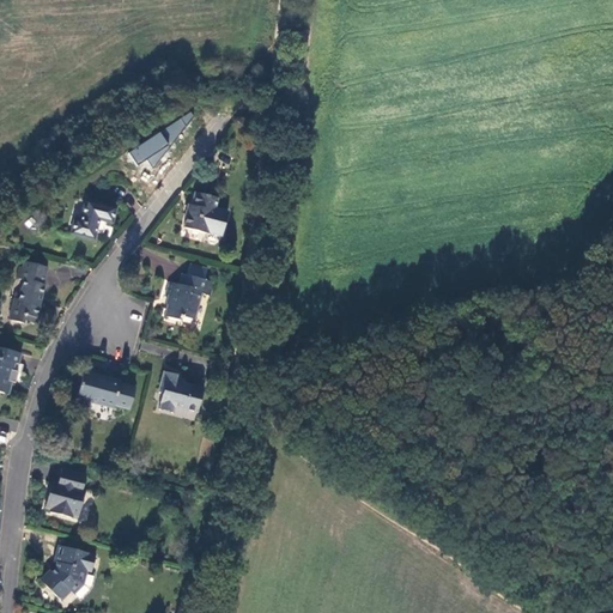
[(216,208),(217,202),(194,196),(192,206),(190,206),(183,228),(208,235),(208,232),(222,236),(228,212),(216,208)]
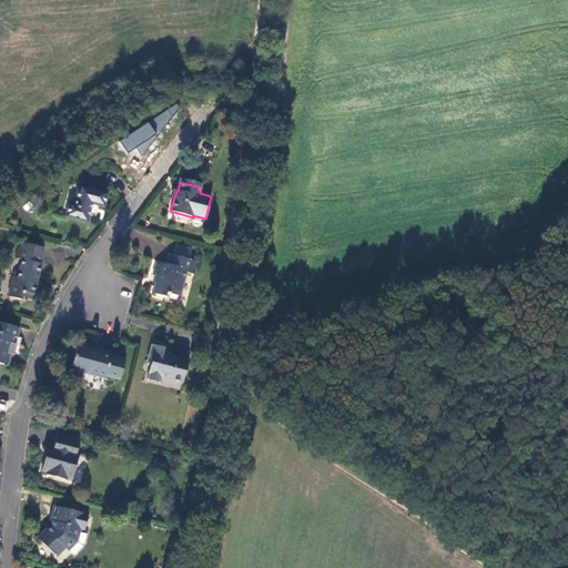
[(103,206),(107,194),(79,186),(73,204),(69,203),(64,216),(87,222),(91,203),(103,206)]
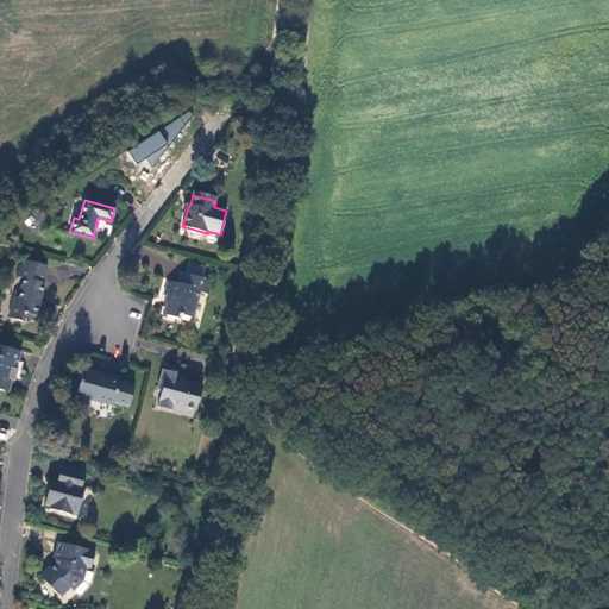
[(35,316),(44,284),(41,283),(45,267),(24,261),(22,267),(19,277),(22,278),(17,297),(13,296),(7,318),(23,322),(25,313),(35,316)]
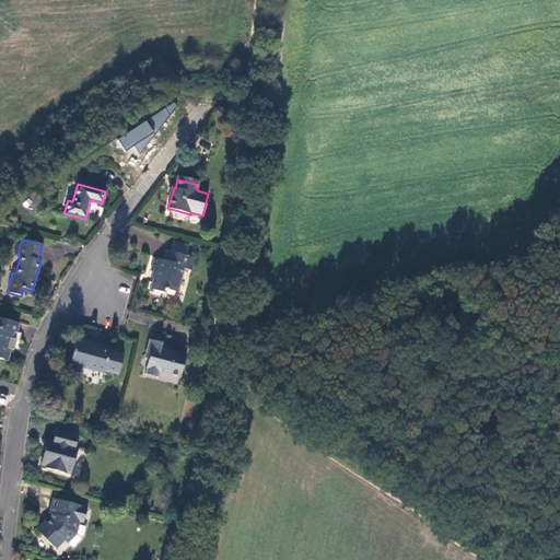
[(171,253),(186,256),(189,246),(174,242),(171,253)]
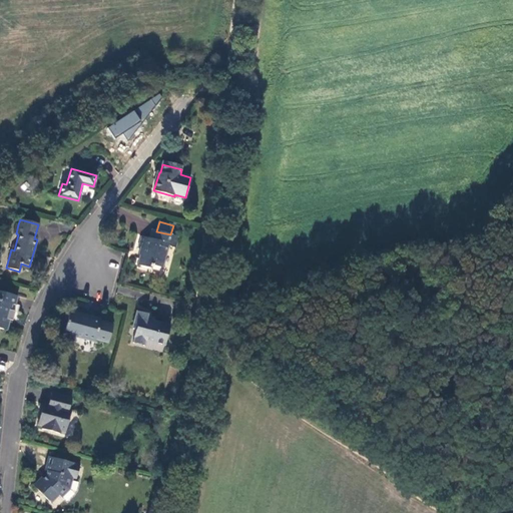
[(170,234),(156,231),(152,229),(149,239),(142,237),(139,246),(141,247),(139,255),(141,255),(138,266),(150,269),(151,266),(161,268),(167,245),(175,248),(178,236),(170,234)]
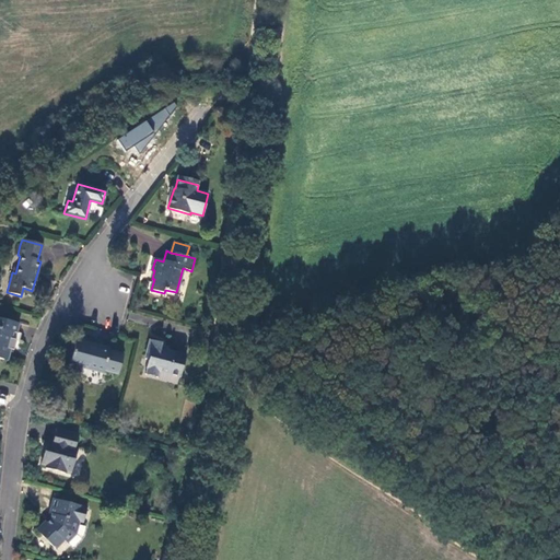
[(16,333),(19,323),(0,317),(0,359),(2,360),(7,348),(11,349),(13,350),(15,340),(11,338),(13,331),(16,333)]
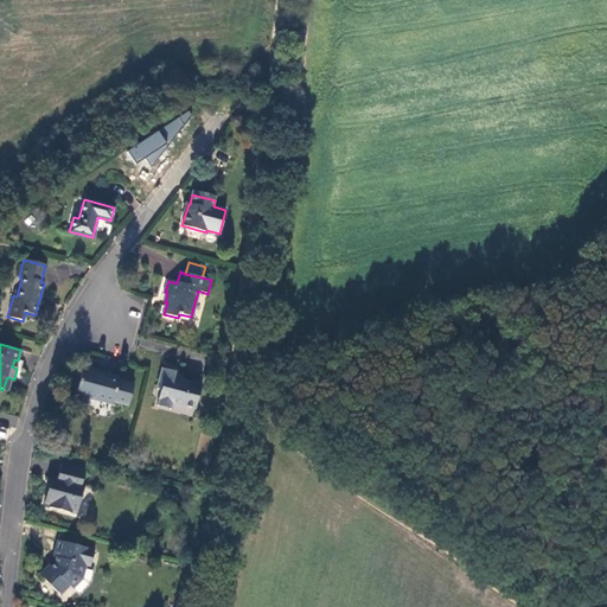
[(163,369),(157,389),(161,390),(157,406),(171,410),(172,403),(195,409),(202,385),(181,381),(181,378),(173,377),(176,372),(163,369)]
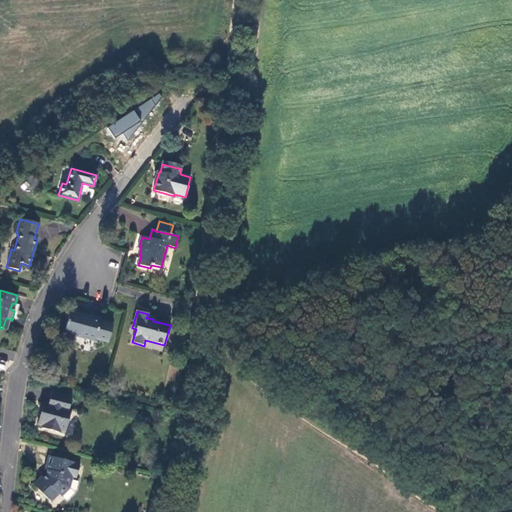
[(108,342),(113,325),(100,322),(100,319),(87,315),(87,318),(69,313),(64,332),(82,337),(82,335),(95,339),(108,342)]
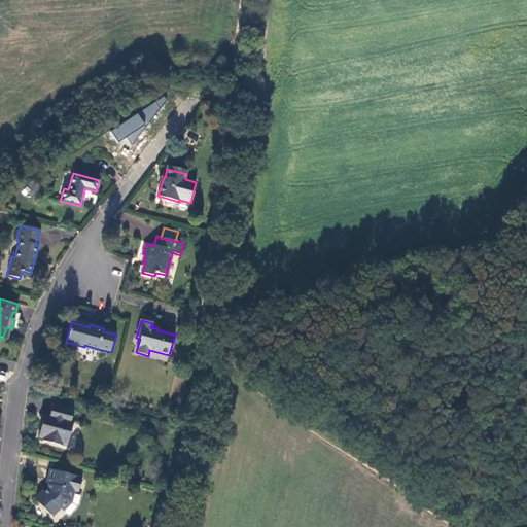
[(62,443),(67,444),(73,422),(70,421),(73,410),(53,405),(47,422),(42,421),(38,435),(43,436),(42,441),(61,446),(62,443)]
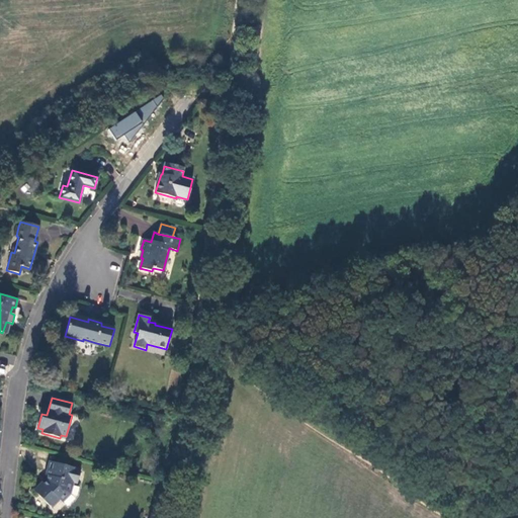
[(77,485),(80,469),(50,462),(46,476),(48,477),(47,481),(44,484),(41,483),(33,491),(50,509),(60,501),(62,503),(70,496),(73,484),(77,485)]
